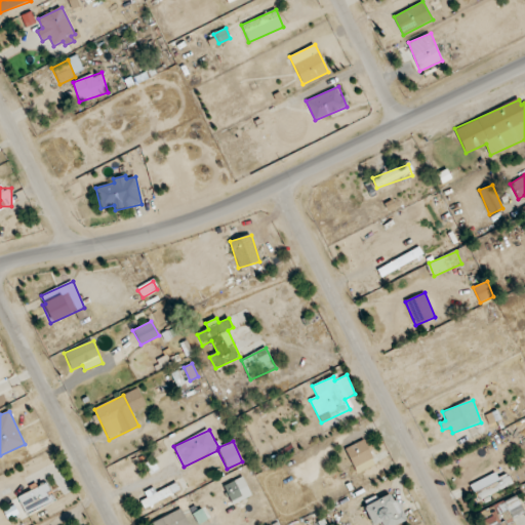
[(353,468),(373,457),(364,439),(344,450),(353,468)]
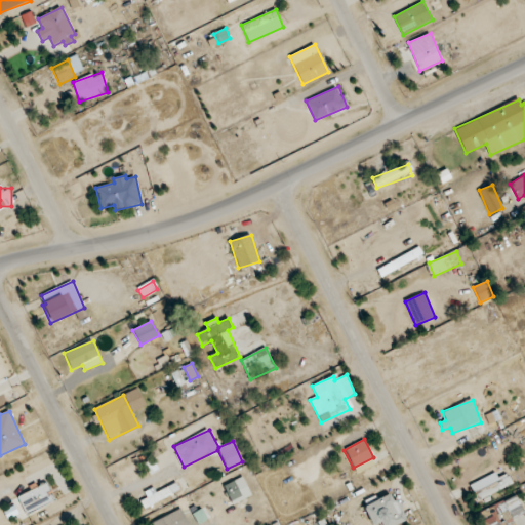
[(375,463),(372,458),(354,469),(357,474),(375,463)]
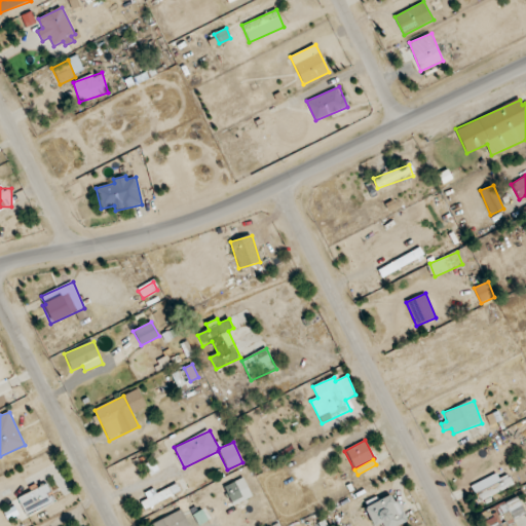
[(510,476),(499,480),(497,474),(474,484),(481,499),(514,486),(510,476)]
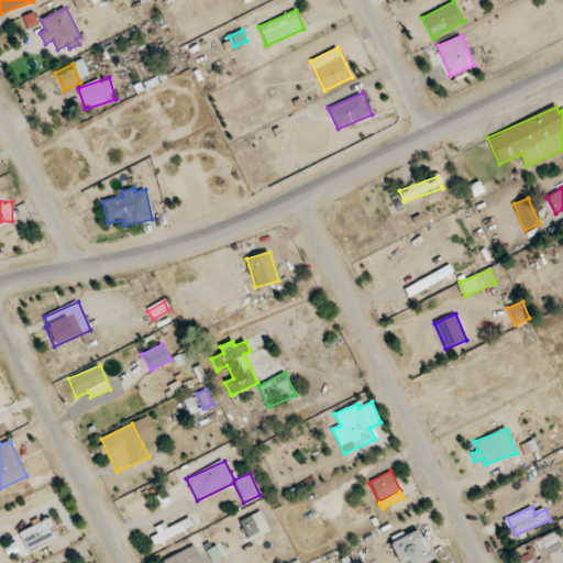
[(239,521),(247,542),(271,532),(261,511),(239,521)]
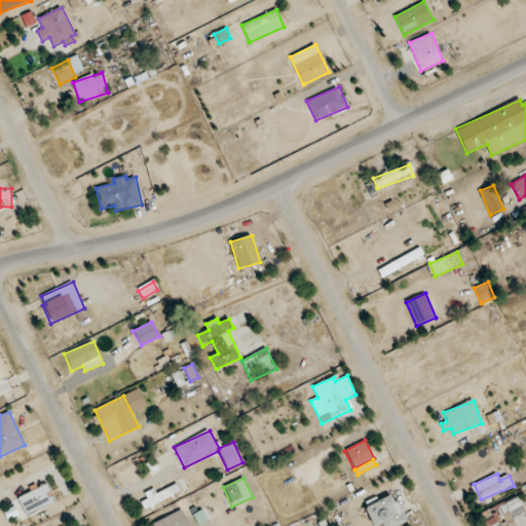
[(57,501),(47,483),(12,500),(22,519),(57,501)]
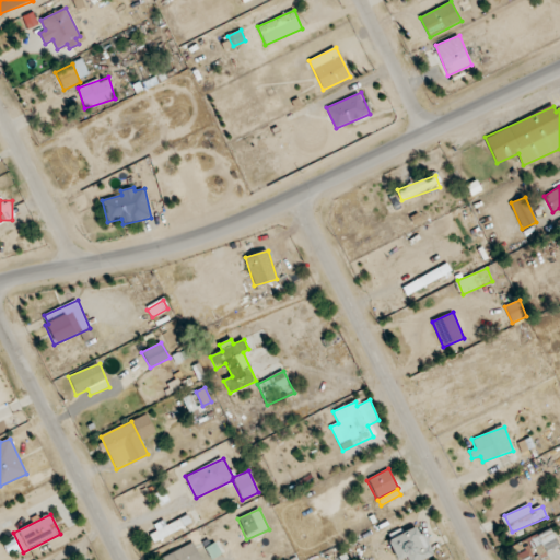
[(191,524),(188,515),(166,525),(164,521),(154,525),(156,532),(150,535),(153,543),(191,524)]
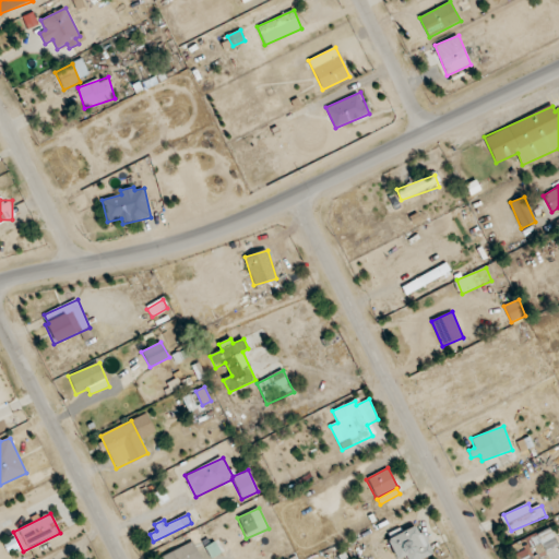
[(401,558),(405,558),(421,558),(432,555),(419,525),(387,539),(394,558),(401,558)]
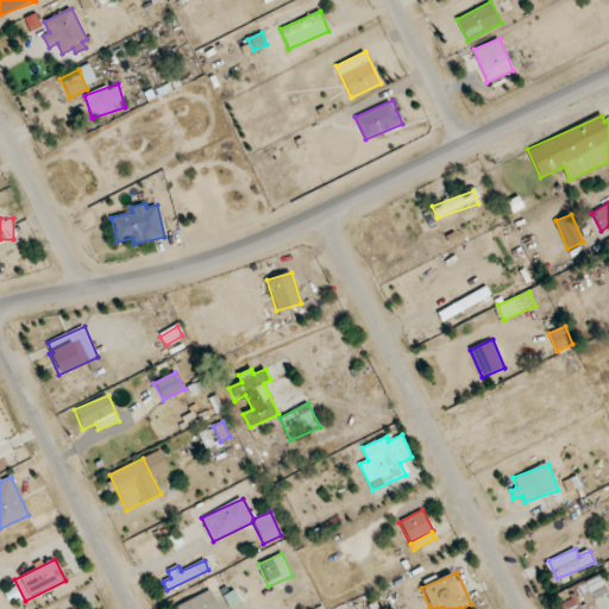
[(553,596),(559,608),(597,608),(594,601),(608,595),(598,575),(553,596)]
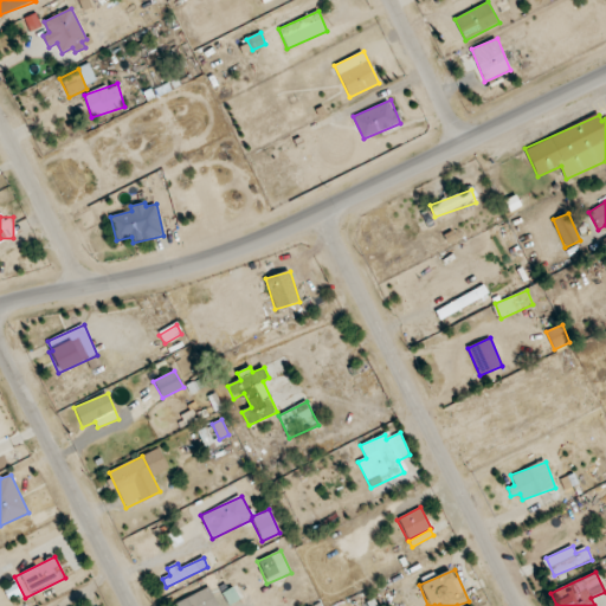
[(174,604),(174,605),(218,605),(210,587),(174,604)]
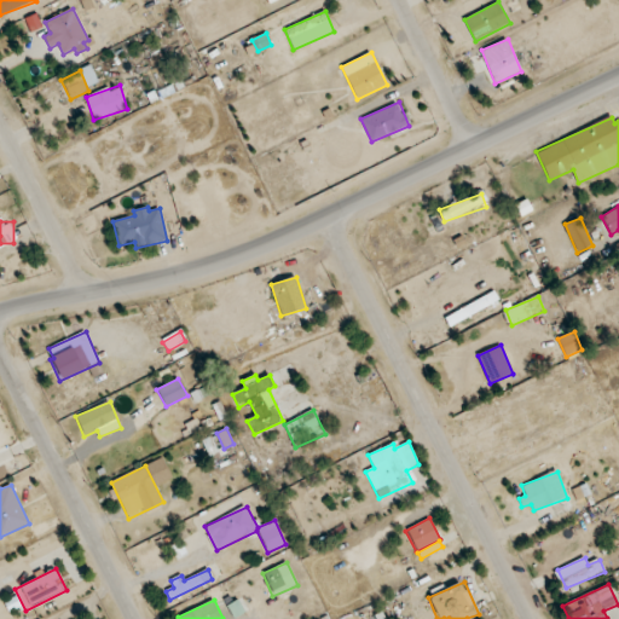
[(233,618),(244,613),(238,601),(227,606),(233,618)]
